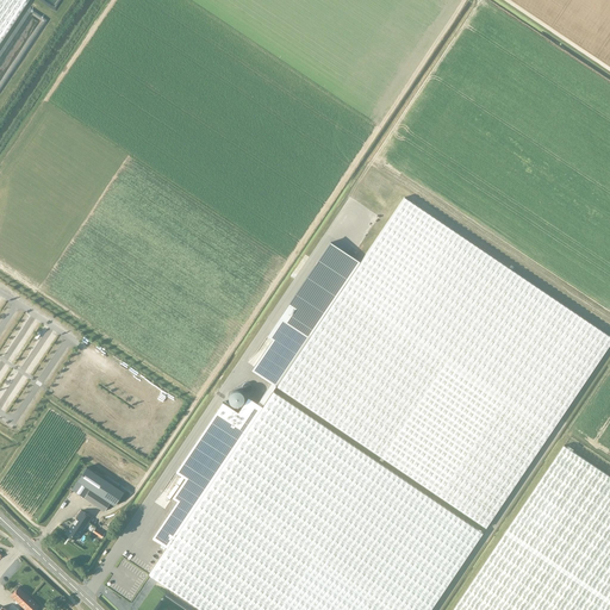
[(0,0),(0,43),(29,0),(0,0)]
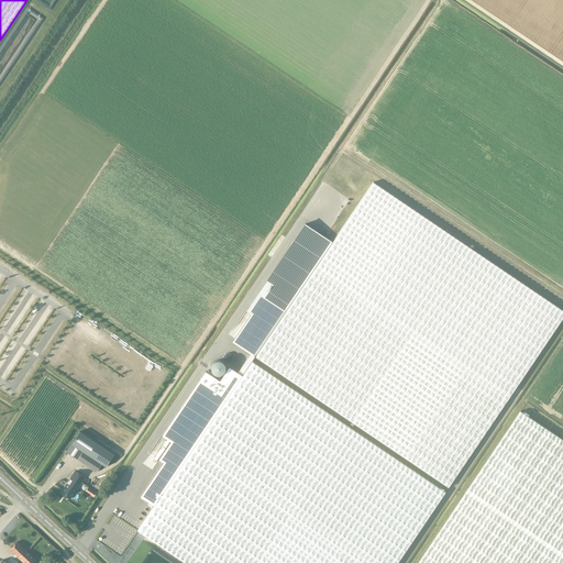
[(186,562),(396,562),(445,492),(252,361),(255,356),(449,487),(562,318),(562,312),(373,184),(333,243),(305,225),(258,293),(246,310),(252,313),(232,342),(251,354),(247,357),(238,373),(230,367),(220,381),(206,371),(163,434),(172,440),(159,459),(164,462),(152,479),(153,481),(142,496),(155,505),(138,530),(186,562)]
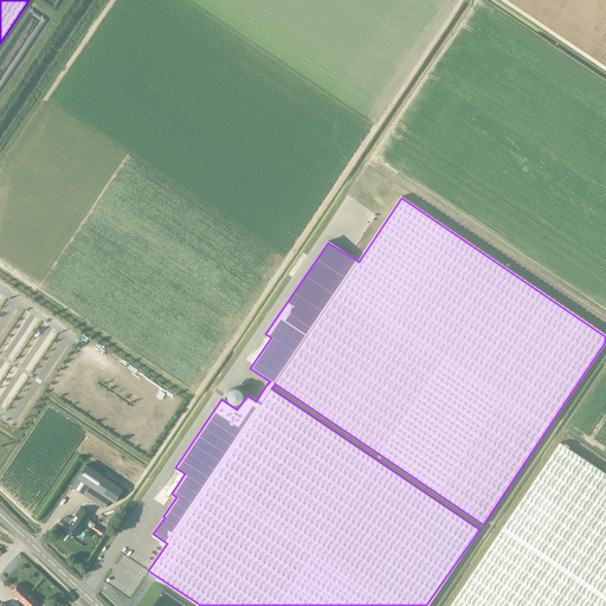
[(242,397),(242,395),(242,393),(242,392),(240,391),(239,389),(238,388),(237,388),(236,388),(233,388),(232,388),(231,388),(230,389),(229,391),(227,392),(227,393),(227,395),(227,397),(227,398),(229,399),(230,400),(231,401),(232,403),(233,403),(236,403),(237,403),(238,401),(239,400),(240,399),(242,398),(242,397)]
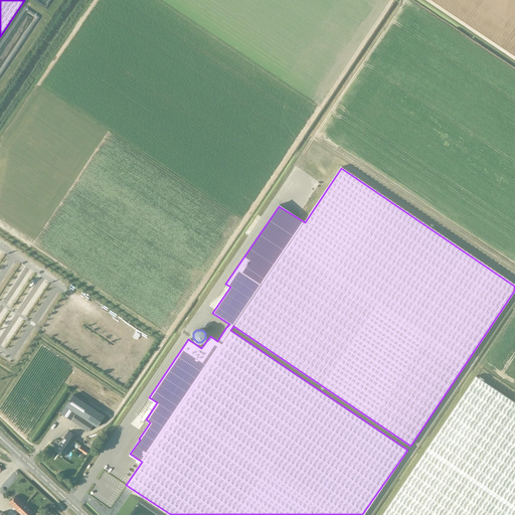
[(514,514),(514,402),(476,376),(382,514),(514,514)]
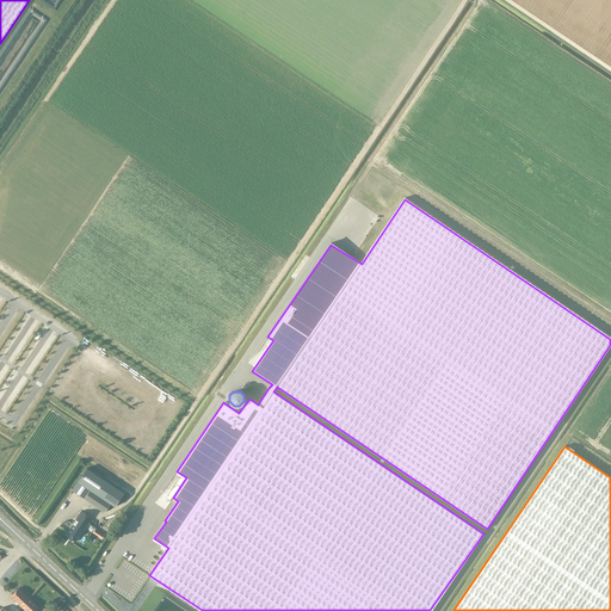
[(104,512),(110,504),(115,506),(124,493),(87,468),(72,491),(104,512)]
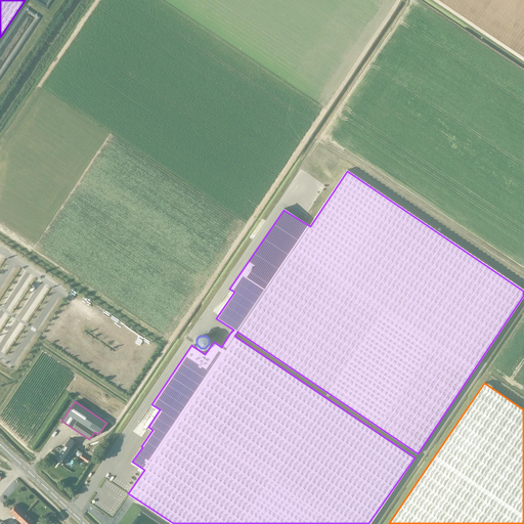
[(70,438),(56,459),(66,465),(79,444),(70,438)]
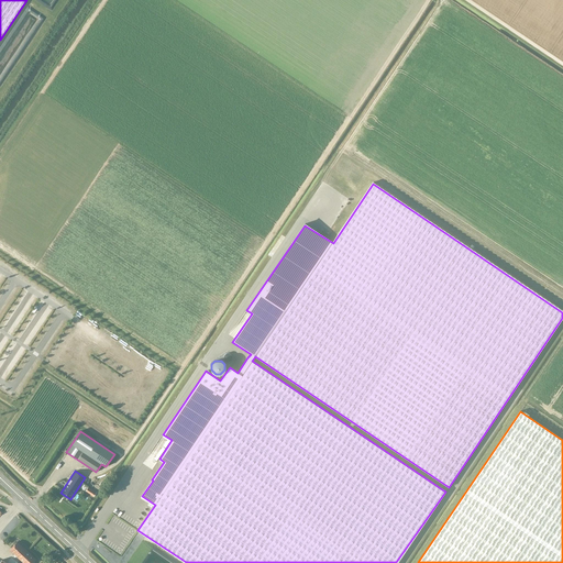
[(88,487),(86,490),(94,496),(96,493),(88,487)]
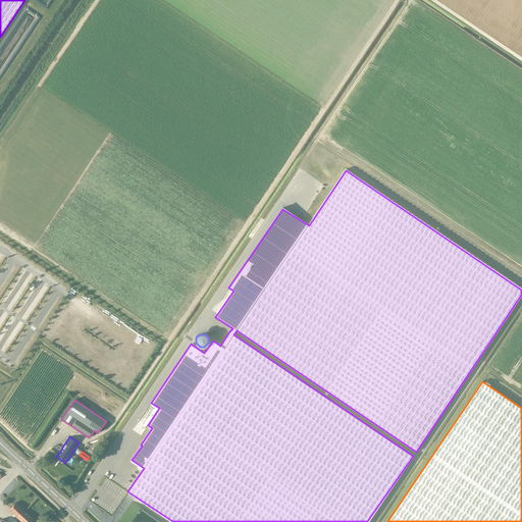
[(16,502),(9,510),(21,521),(30,521),(34,519),(16,502)]
